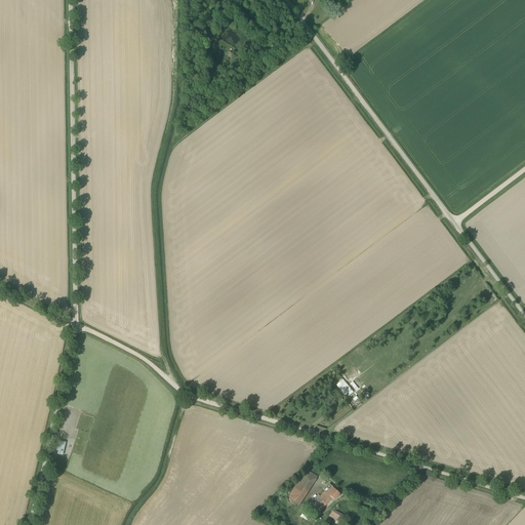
[(355,390),(358,387),(354,380),(350,384),(355,390)]
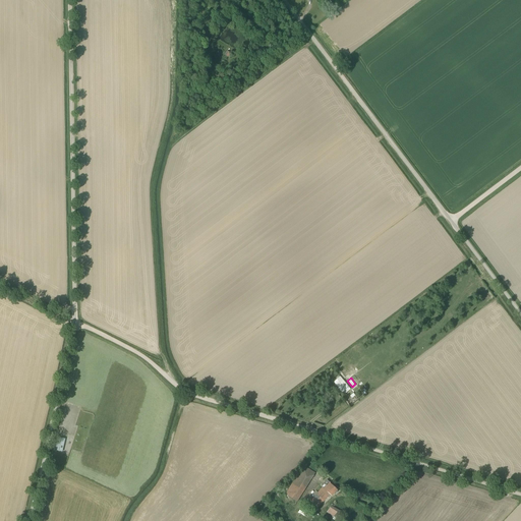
[(343,380),(339,383),(346,392),(350,389),(343,380)]
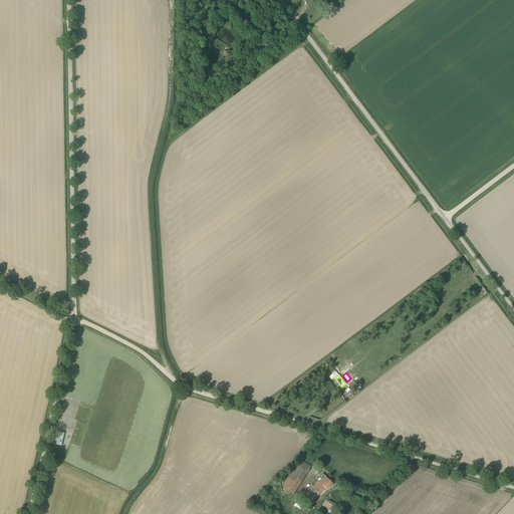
[(63,433),(57,432),(55,444),(60,445),(63,433)]
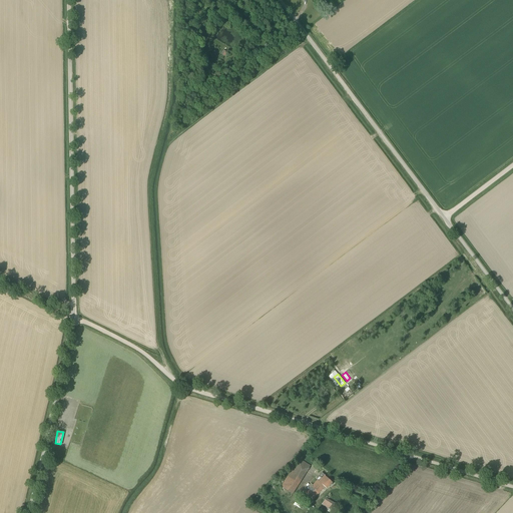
[(291,472),(282,487),(284,489),(293,494),(311,466),(299,459),(293,469),(291,468),(289,471),(291,472)]
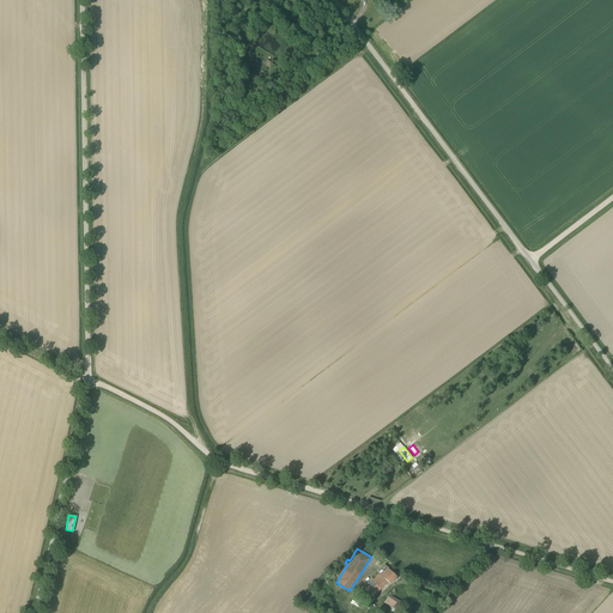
[(366,583),(369,586),(365,589),(374,598),(388,582),(390,584),(394,580),(396,580),(398,578),(396,577),(398,577),(384,564),(377,571),(380,574),(374,580),(372,577),(366,583)]
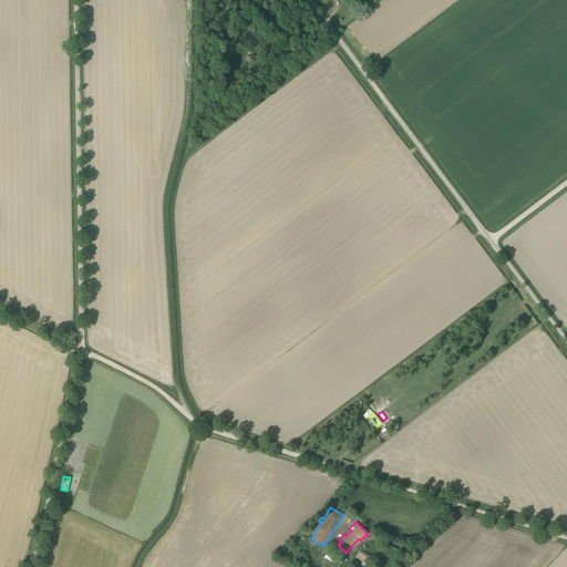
[(370,558),(371,557),(361,550),(356,557),(363,563),(361,565),(364,566),(367,566),(372,559),(370,558)]
